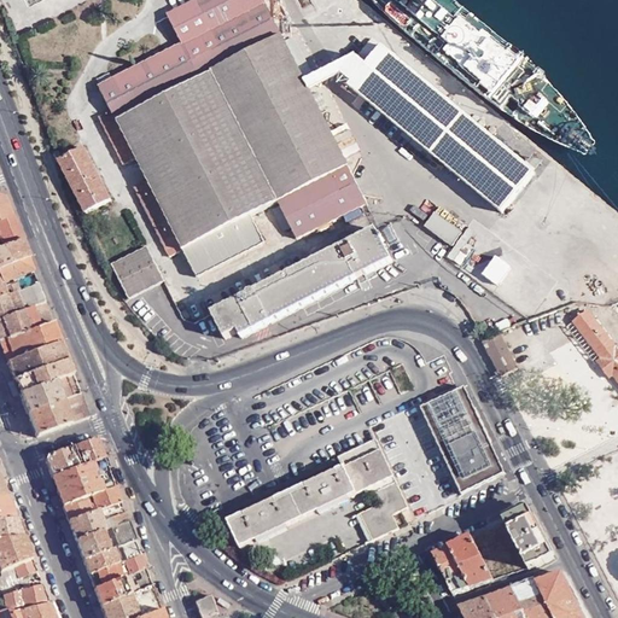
[(307,92),(302,82),(258,0),(196,0),(165,16),(181,46),(98,88),(110,110),(95,117),(120,165),(134,158),(146,182),(133,188),(169,258),(182,251),(196,279),(263,244),(250,219),(278,203),(296,240),(365,204),(307,92)]
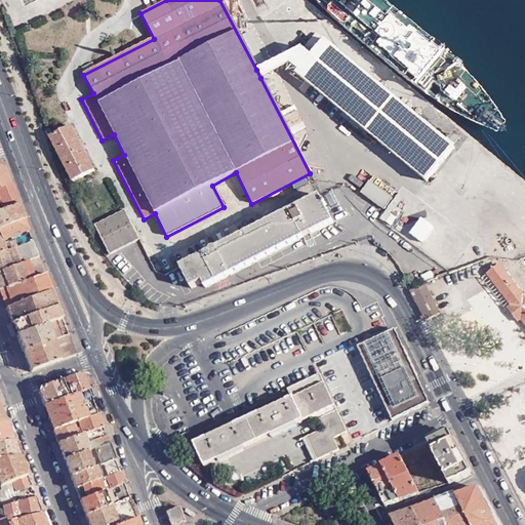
[(303,49),(290,64),(290,65),(298,73),(296,75),(426,184),(453,150),(446,143),(317,33),(304,48),(304,49),(303,49)]
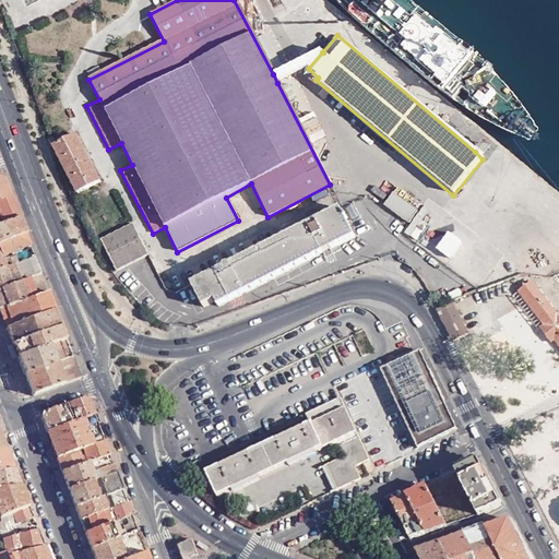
[(296,62),(273,74),(277,83),(300,71),(308,68),(309,68),(322,52),(323,52),(320,50),(296,62)]
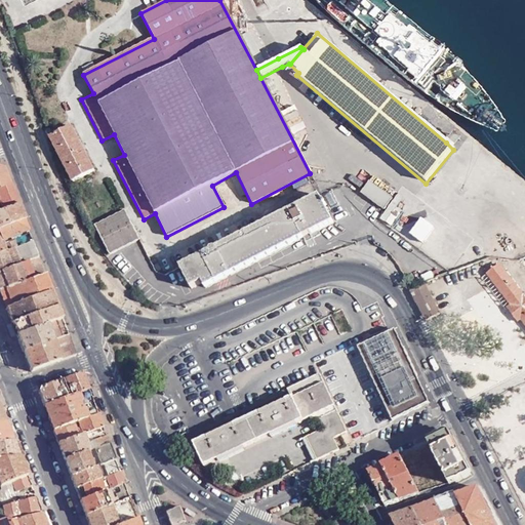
[(47,136),(71,180),(92,169),(70,125),(47,136)]
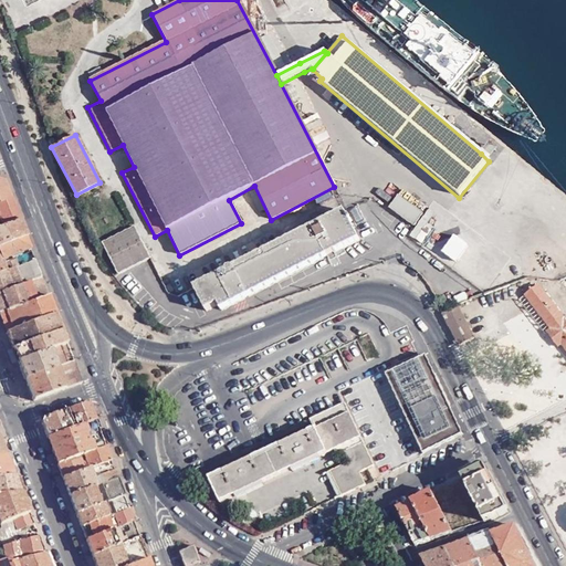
[(489,145),(481,154),(489,161),(496,152),(489,145)]
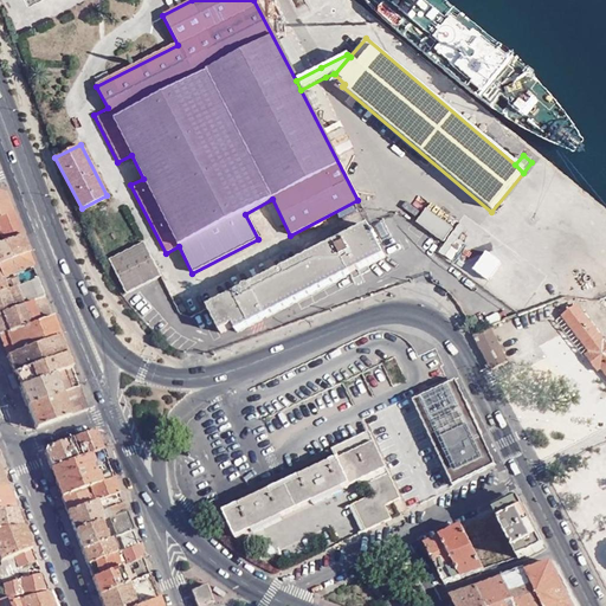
[(437,207),(431,214),(451,230),(457,223),(437,207)]
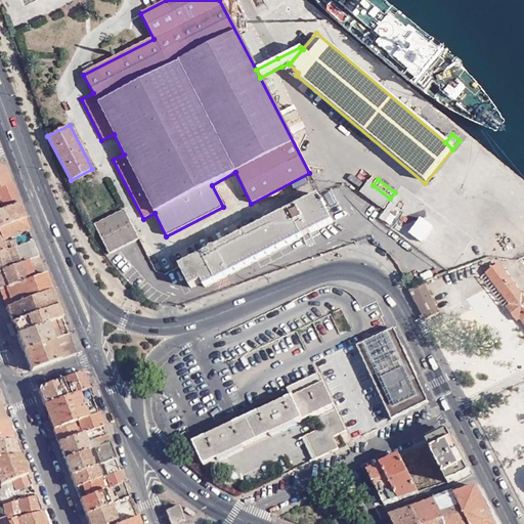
[(390,199),(373,185),(367,181),(358,192),(381,210),(390,199)]
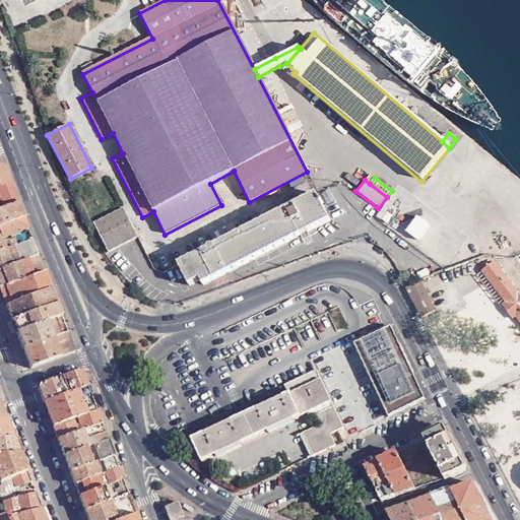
[(0,207),(15,201),(8,183),(0,185),(0,207)]
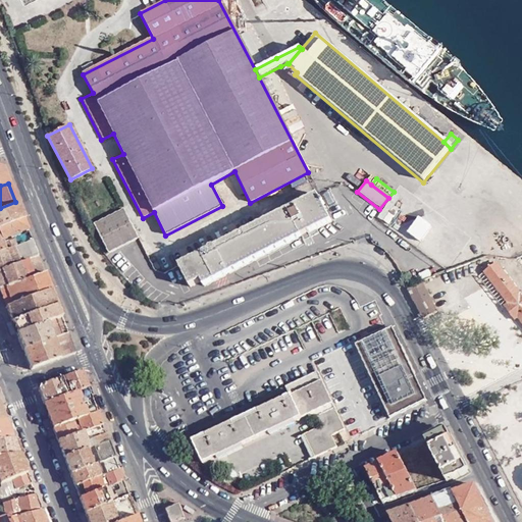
[(316,195),(176,266),(188,288),(199,282),(202,288),(330,220),(316,195)]
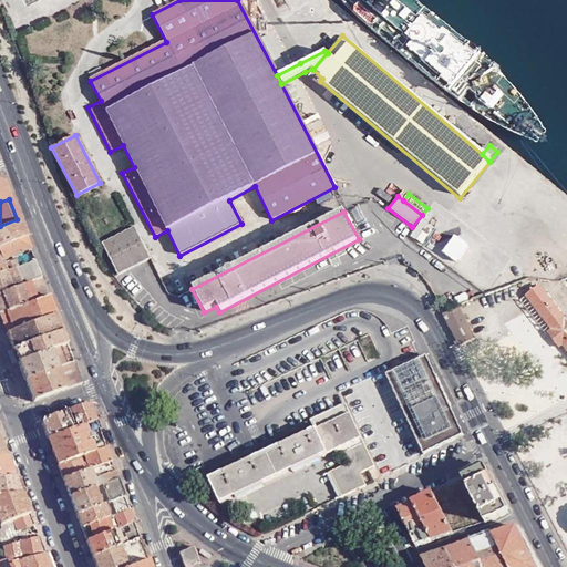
[(0,245),(23,237),(17,219),(0,226),(0,245)]
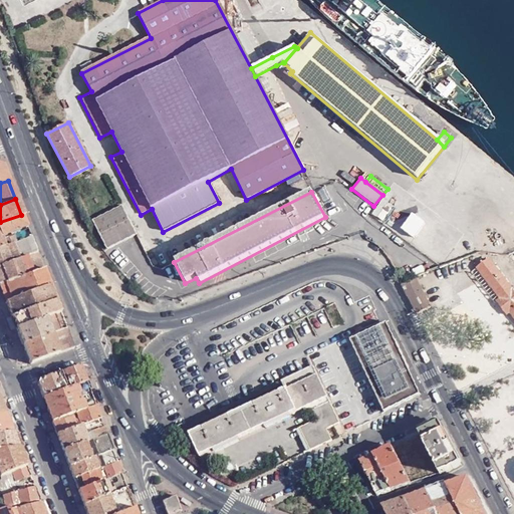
[(121,206),(91,221),(106,249),(136,234),(121,206)]
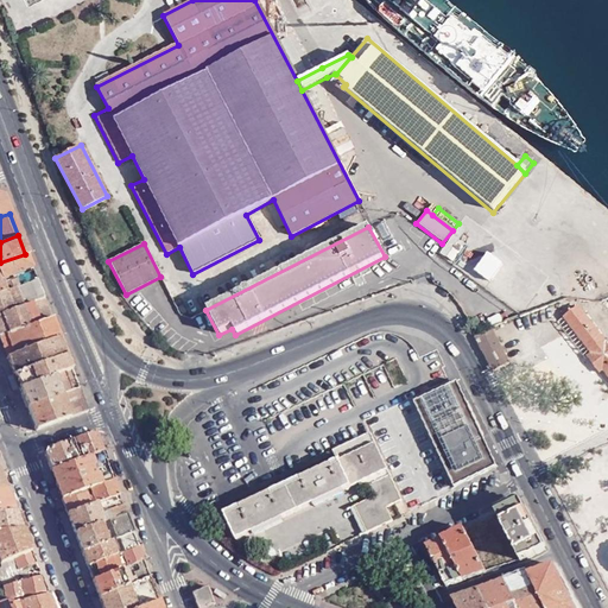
[(0,290),(13,286),(35,278),(25,254),(0,263),(0,290)]
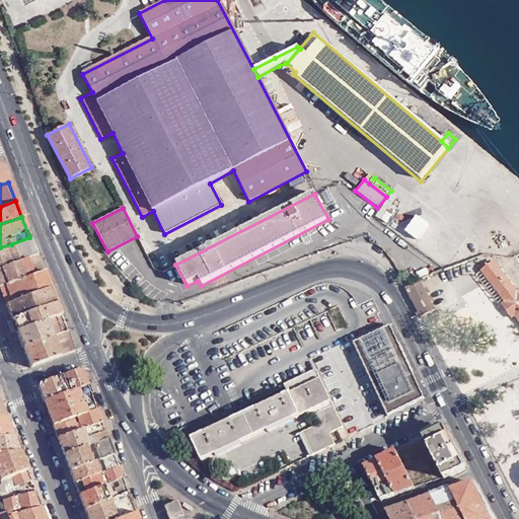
[(35,253),(29,237),(11,244),(17,261),(35,253)]
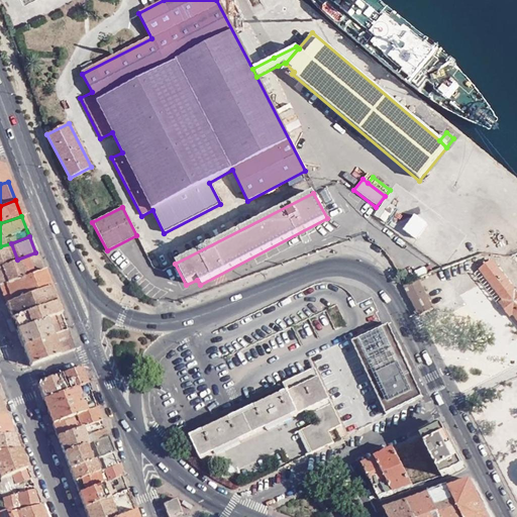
[(0,246),(0,266),(17,260),(11,243),(0,246)]
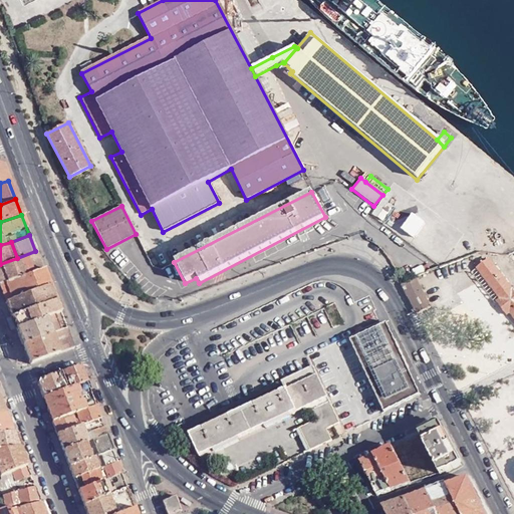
[(0,264),(0,283),(41,268),(35,251),(17,258),(0,264)]
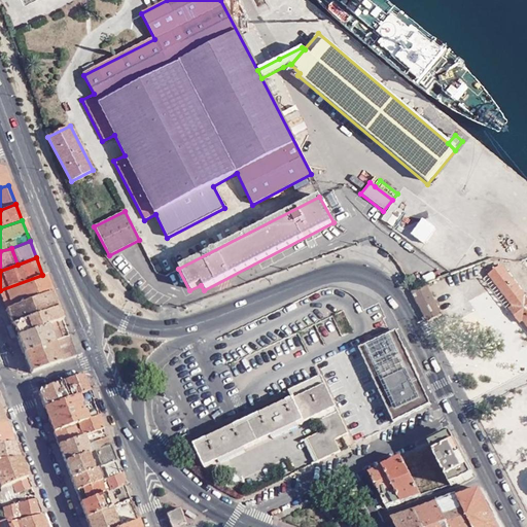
[(526,300),(500,265),(493,270),(490,267),(486,270),(489,274),(488,274),(512,307),(508,309),(519,323),(523,321),(526,326),(526,300)]
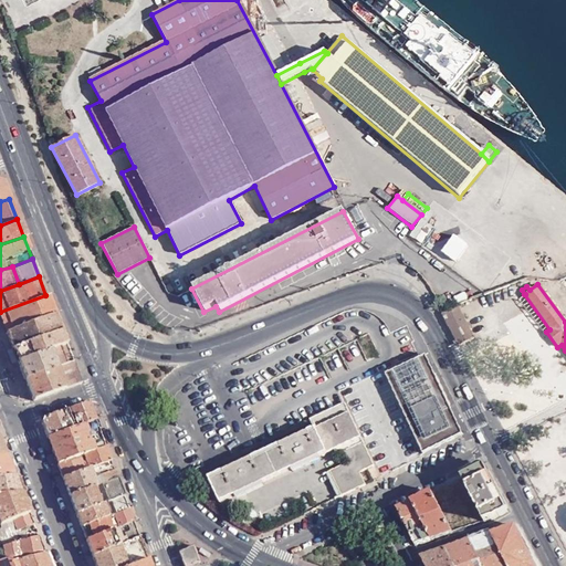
[(45,295),(0,312),(0,318),(4,331),(53,314),(45,295)]
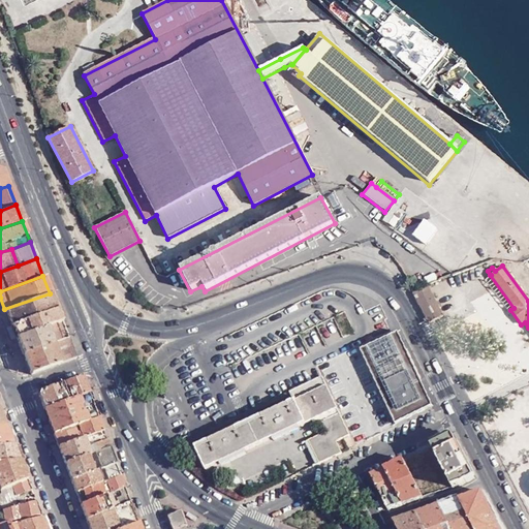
[(429,322),(442,315),(428,287),(413,294),(429,322)]
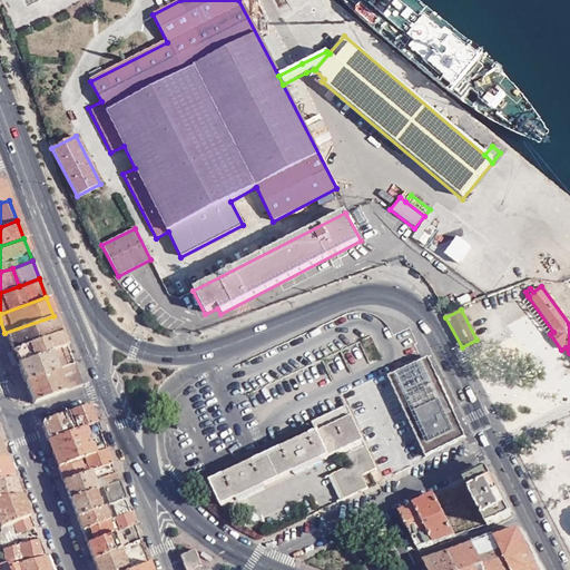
[(5,333),(11,350),(59,332),(53,316),(5,333)]
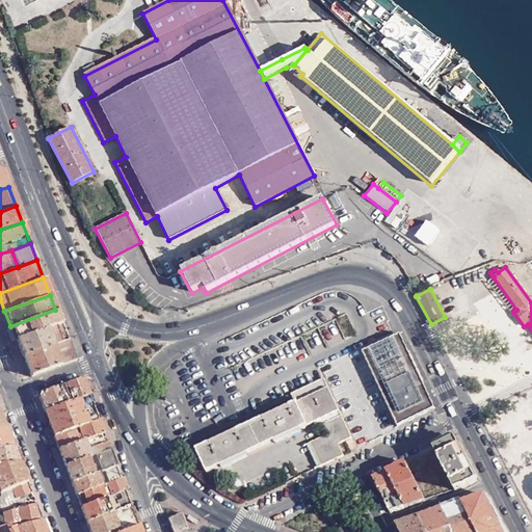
[(10,326),(16,340),(60,323),(55,310),(10,326)]
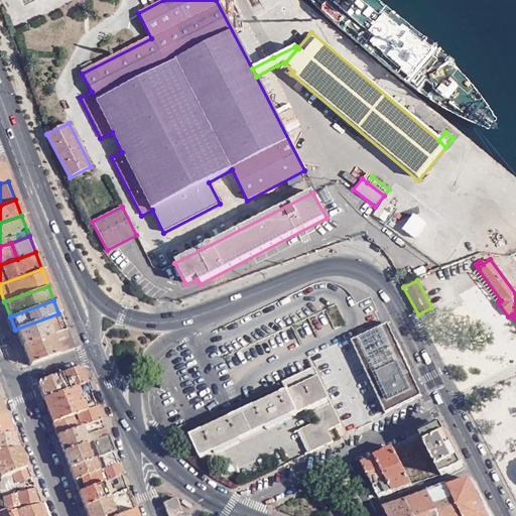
[(15,330),(21,345),(65,329),(58,313),(15,330)]
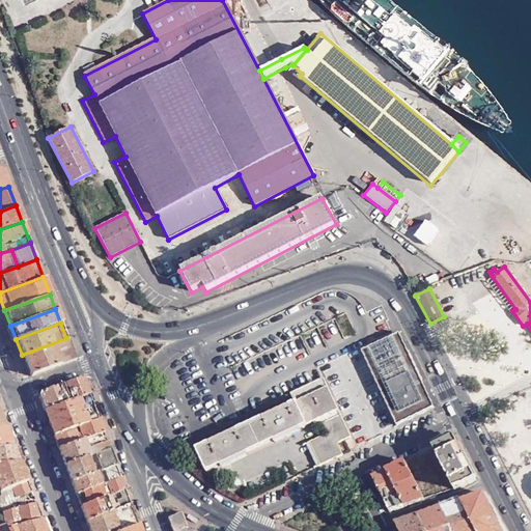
[(434,408),(399,333),(362,351),(397,425),(434,408)]
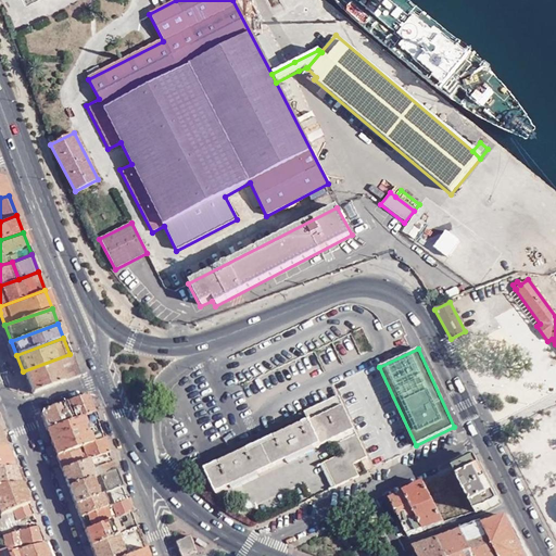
[(70,354),(23,371),(30,392),(78,376),(70,354)]
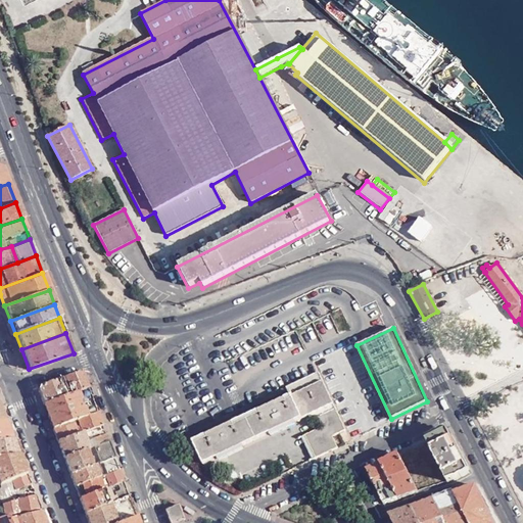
[(69,394),(87,387),(81,371),(63,377),(69,394)]
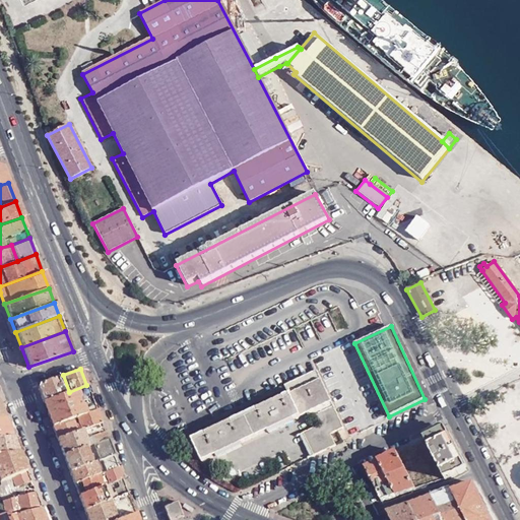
[(331,433),(343,427),(316,369),(284,384),(288,393),(291,392),(303,415),(315,409),(322,423),(309,428),(305,431),(316,453),(337,444),(331,433)]
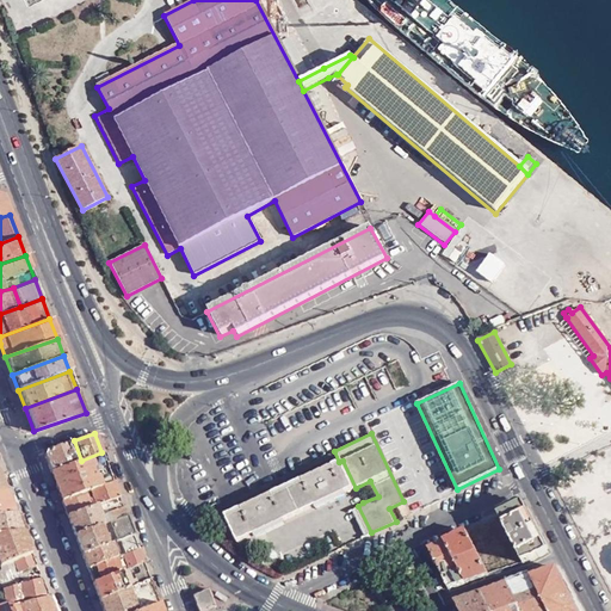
[(50,473),(78,462),(71,442),(45,451),(43,455),(50,473)]
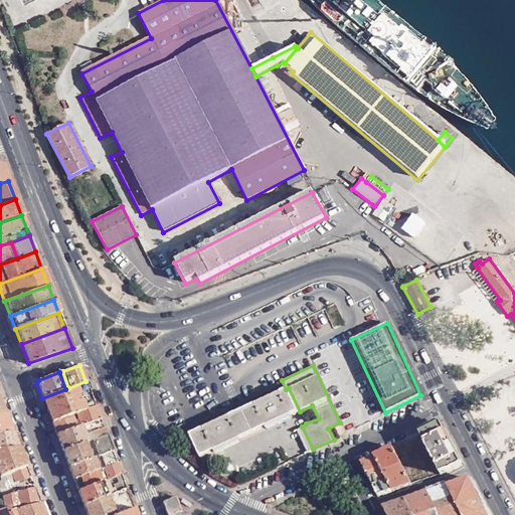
[(68,388),(65,389),(42,398),(51,422),(95,405),(86,381),(68,388)]
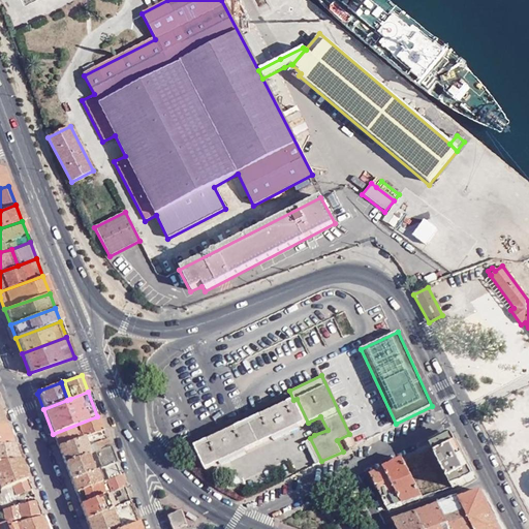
[(297,399),(293,400),(197,446),(208,469),(239,455),(282,434),(308,423),(297,399)]
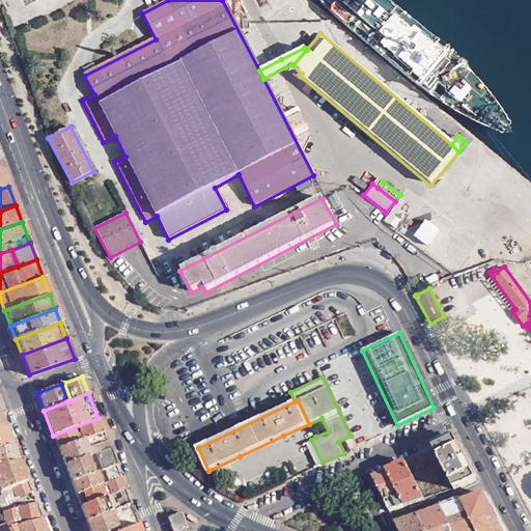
[(87,438),(103,431),(98,418),(53,436),(58,449),(83,440),(87,438)]
